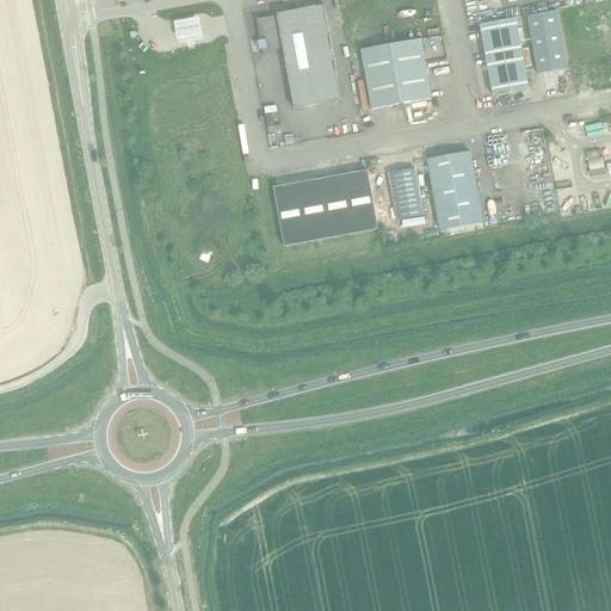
[(325,6),(277,14),(277,16),(257,19),(257,17),(255,18),(260,41),(258,42),(259,50),(261,50),(263,56),(263,54),(283,50),(294,109),(341,100),(325,6)]
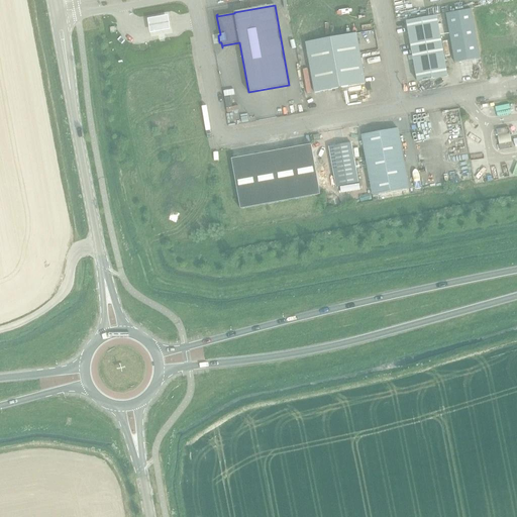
[(471,10),(446,14),(454,64),(480,59),(471,10)]
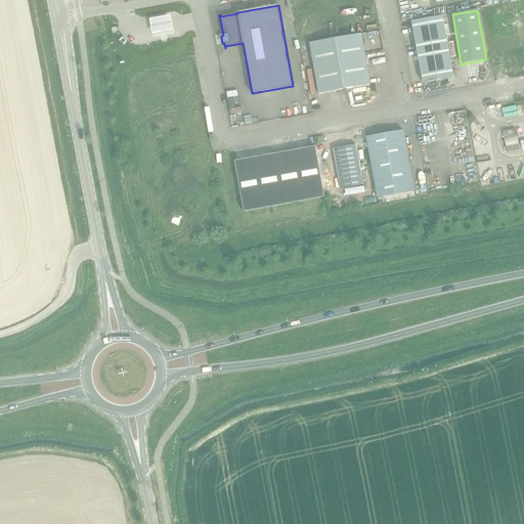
[(453,77),(442,16),(411,22),(423,83),(453,77)]
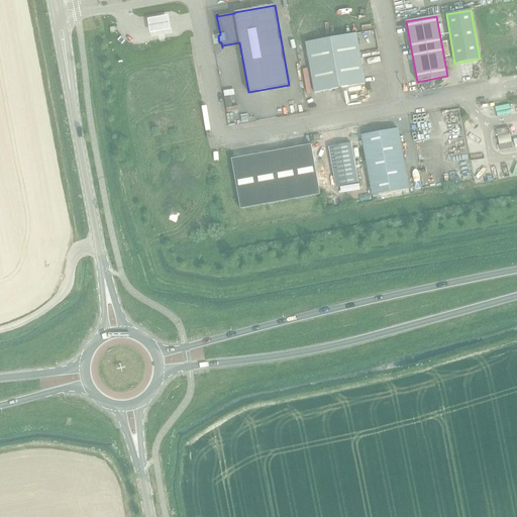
[(168,17),(148,20),(150,33),(170,30),(168,17)]
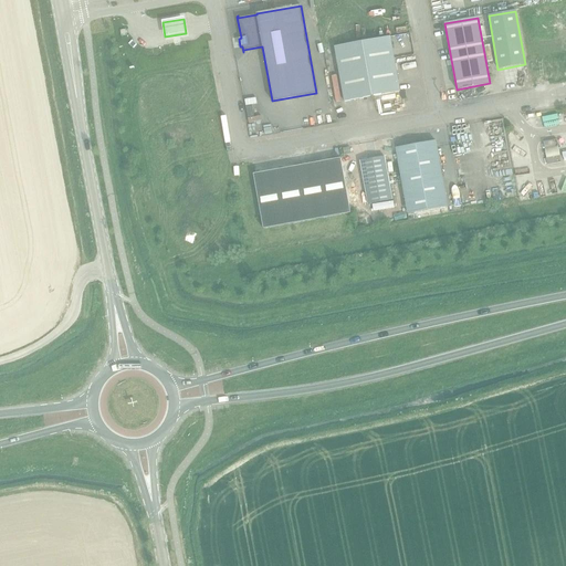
[(344,102),(400,92),(390,37),(334,48),(344,102)]
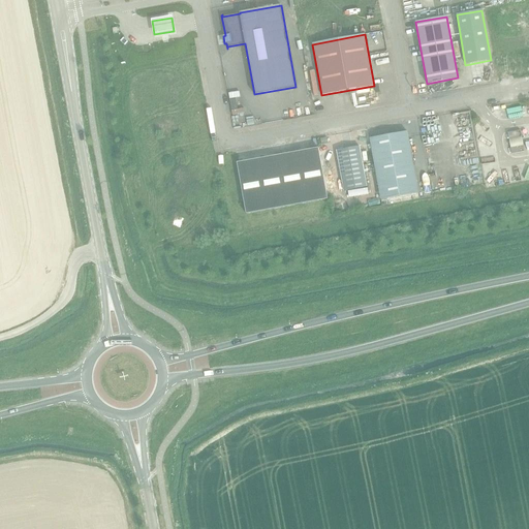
[(511,101),(512,113),(525,112),(524,100),(511,101)]
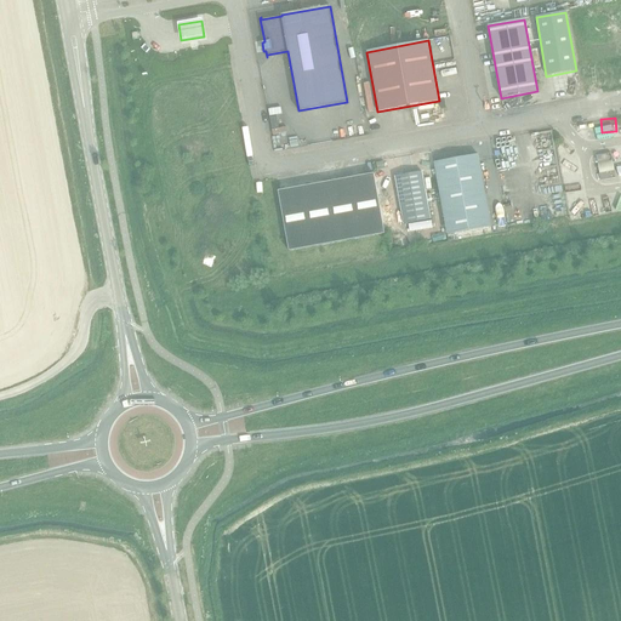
[(615,178),(611,153),(596,157),(600,181),(615,178)]
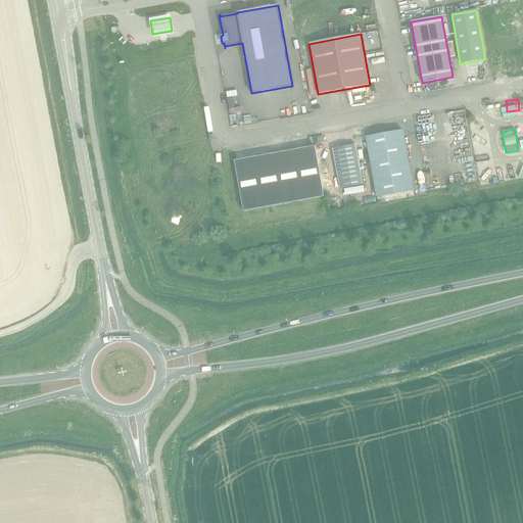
[(366,137),(377,197),(413,191),(402,130),(366,137)]
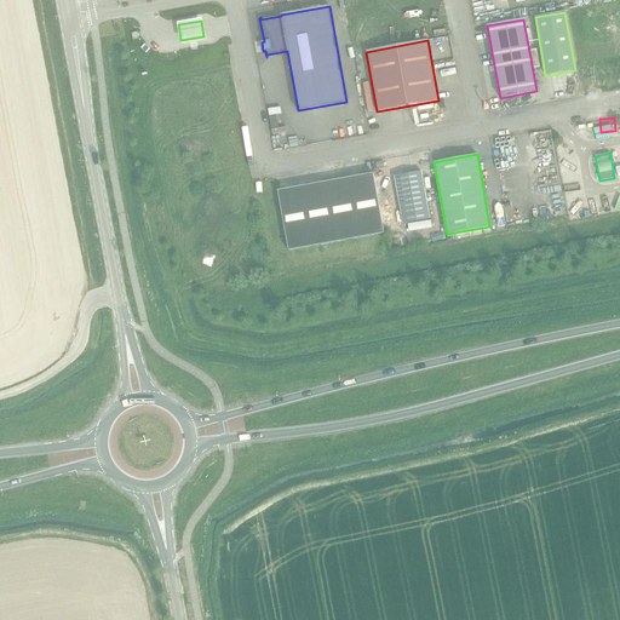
[(342,172),(355,170),(352,161),(340,164),(342,172)]
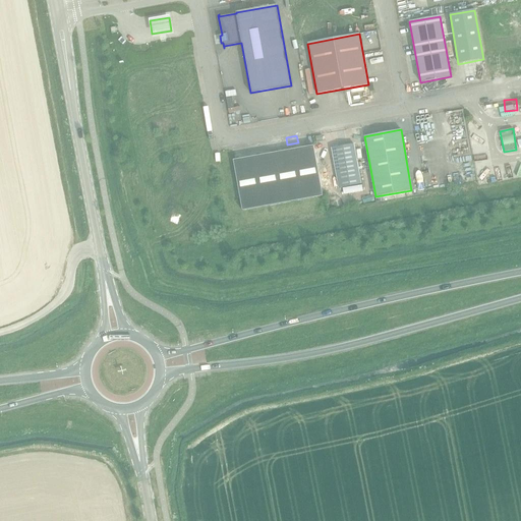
[(234,146),(236,154),(262,150),(259,141),(234,146)]
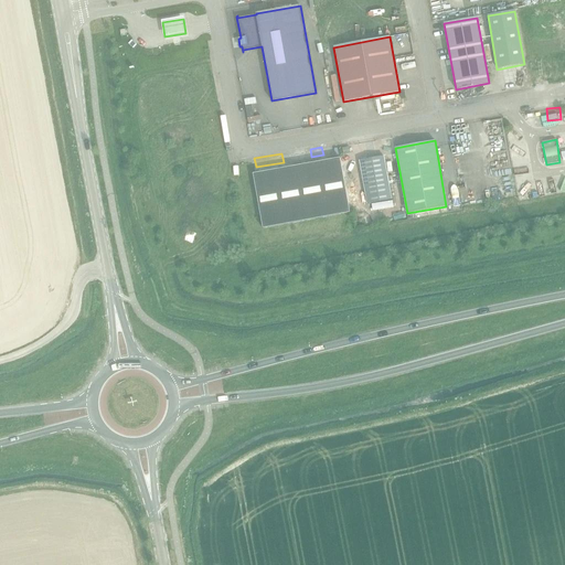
[(391,200),(383,157),(360,161),(368,204),(391,200)]
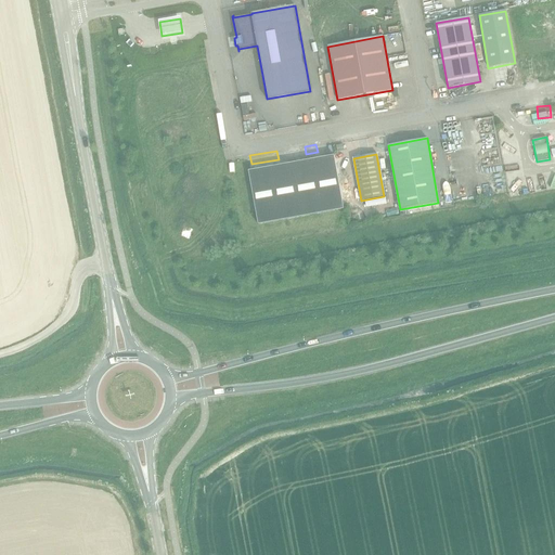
[(344,208),(334,155),(248,171),(258,224),(344,208)]
